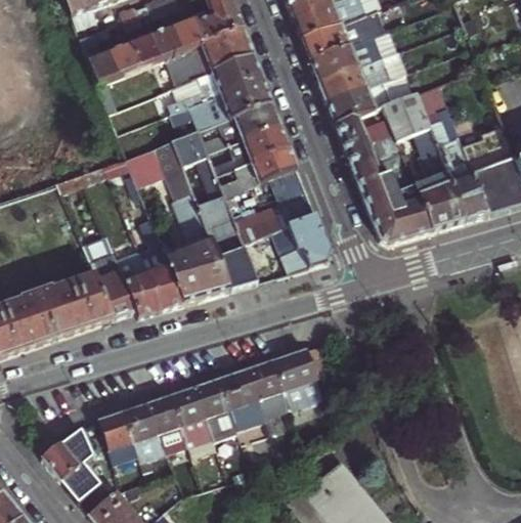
[(86,14),(91,12),(86,0),(61,0),(70,20),(86,14)]
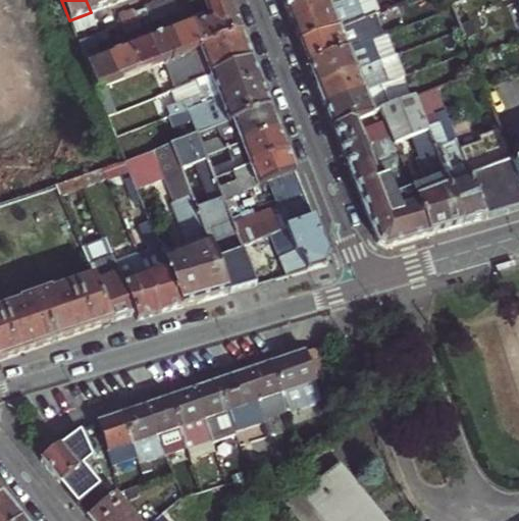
[(111,4),(109,0),(86,0),(91,12),(105,6),(111,4)]
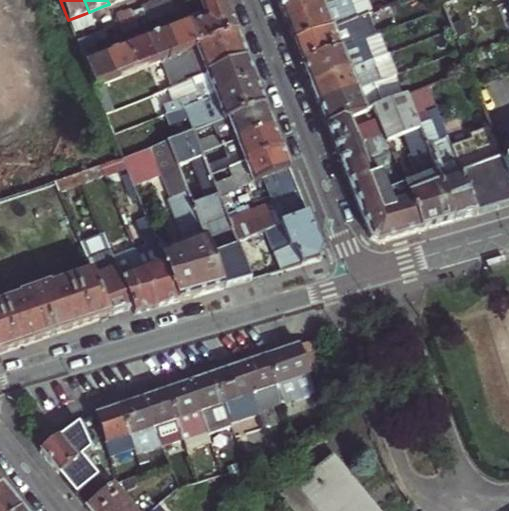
[(230,15),(224,0),(222,0),(204,8),(192,13),(194,18),(189,20),(198,42),(235,27),(230,15)]
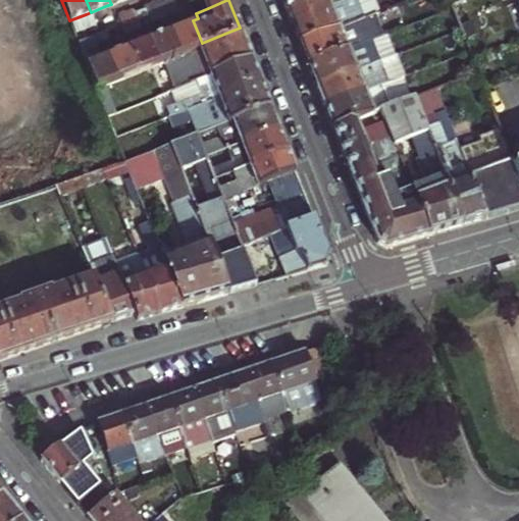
[(205,0),(208,8),(226,0),(205,0)]
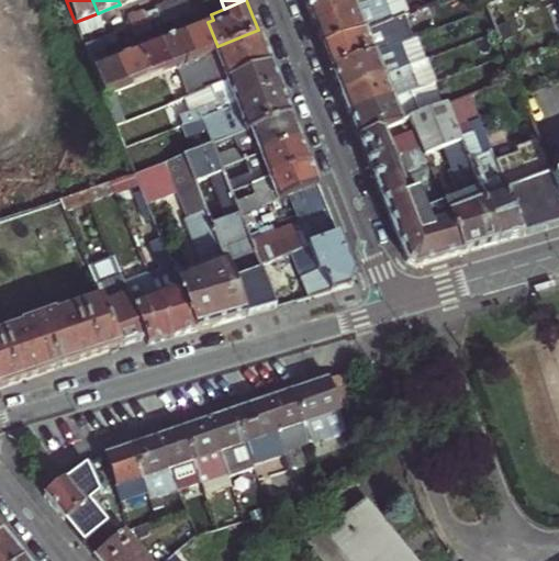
[(306,0),(313,13),(316,21),(337,13),(335,10),(355,2),(355,6),(368,0),(306,0)]
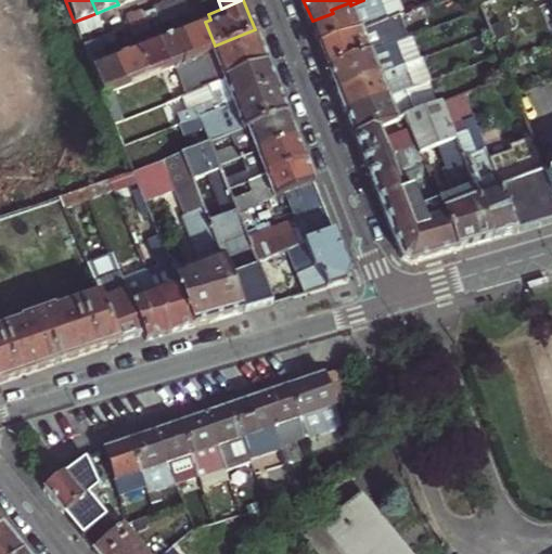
[(402,8),(399,0),(363,0),(350,5),(350,2),(331,10),(333,13),(312,21),(313,25),(318,35),(320,41),(402,8)]
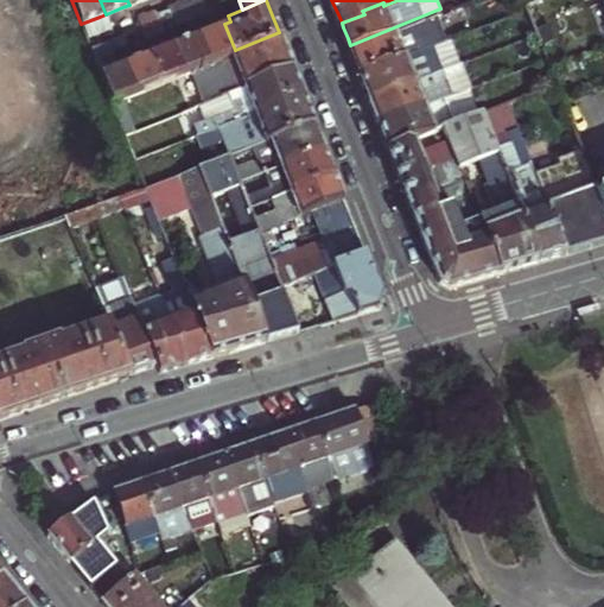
[(151,4),(132,11),(138,27),(163,17),(159,10),(154,12),(151,4)]
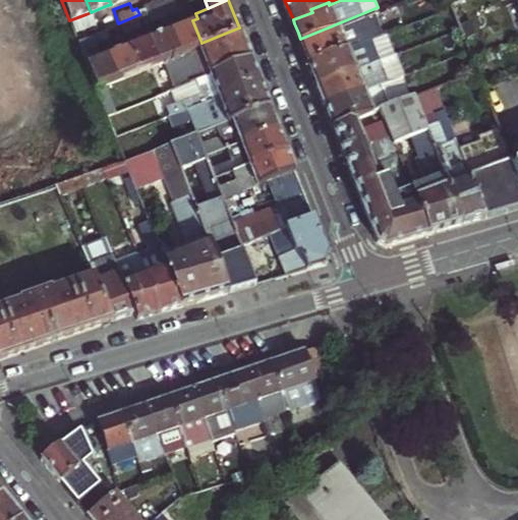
[(306,54),(308,59),(385,30),(378,7),(300,39),(306,54)]
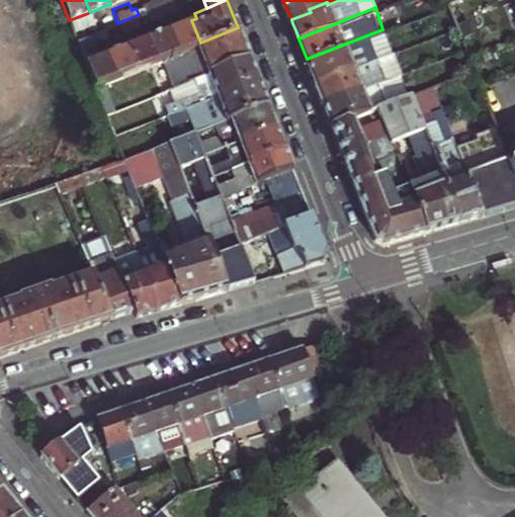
[(141,20),(139,14),(117,23),(122,35),(139,29),(136,22),(141,20)]
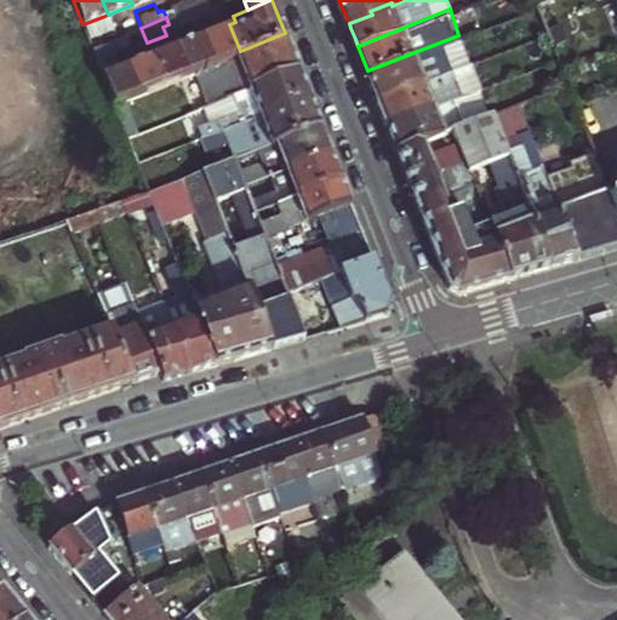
[(229,24),(228,21),(218,24),(201,32),(212,62),(240,51),(229,24)]
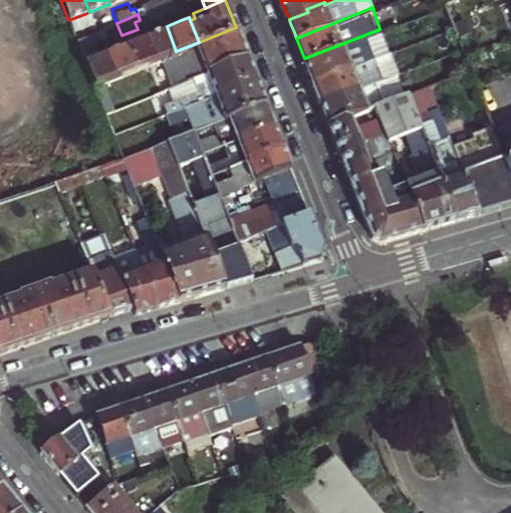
[(103,28),(101,22),(95,24),(97,30),(102,28),(103,28)]
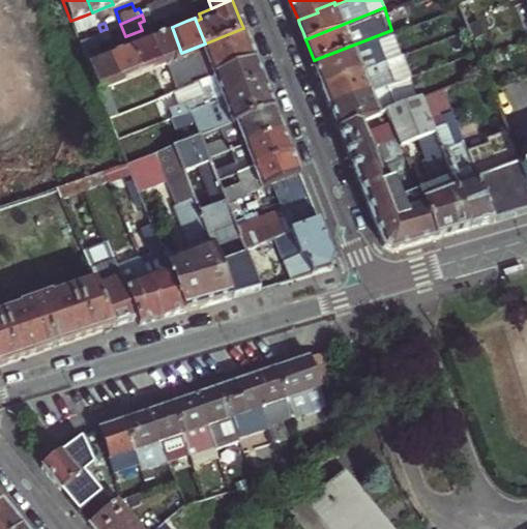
[(181,53),(172,27),(162,31),(150,35),(159,61),(181,53)]
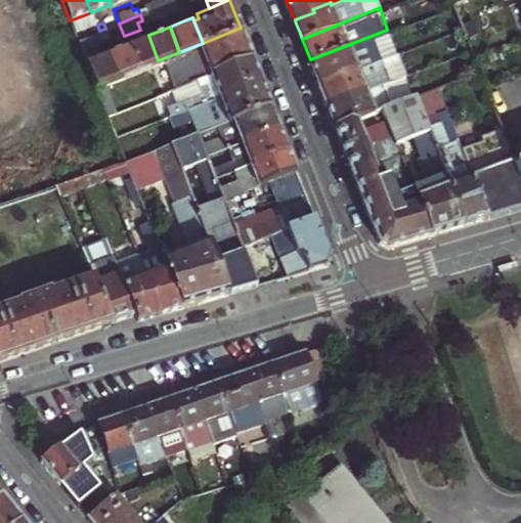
[(173,86),(178,84),(251,55),(248,47),(241,28),(203,43),(179,52),(158,60),(136,69),(117,77),(95,86),(102,102),(170,76),(173,86)]
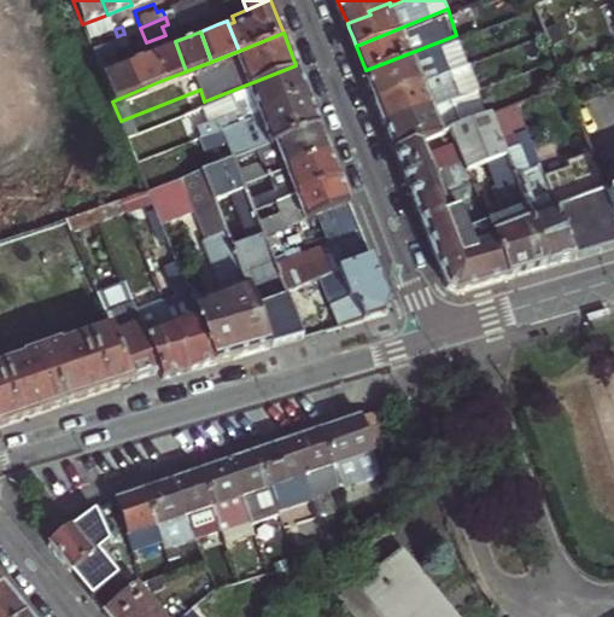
[(467,60),(456,35),(366,70),(373,87),(376,95),(467,60)]
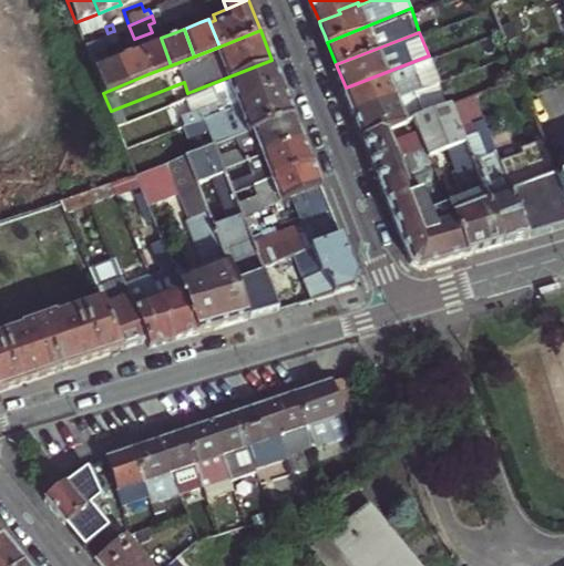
[(102,35),(84,43),(88,52),(111,42),(110,40),(108,33),(102,35)]
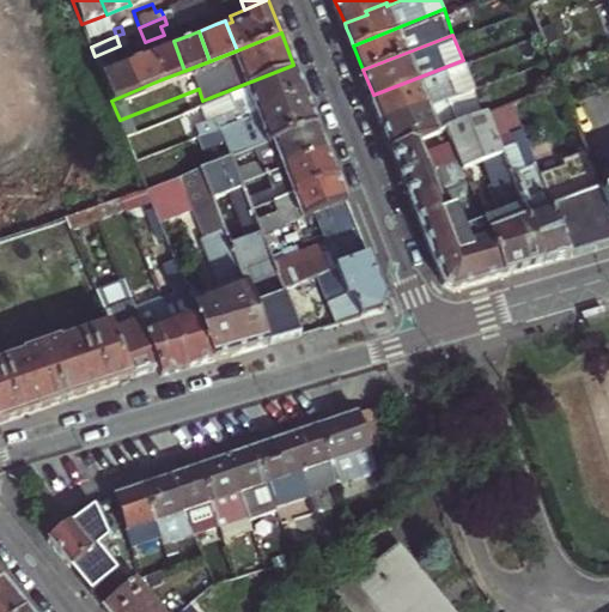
[(184,71),(174,41),(163,46),(148,50),(159,80),(184,71)]
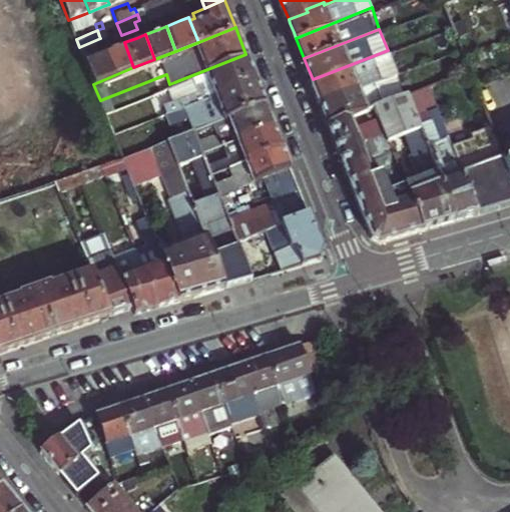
[(118,45),(105,50),(114,75),(133,67),(124,42),(118,45)]
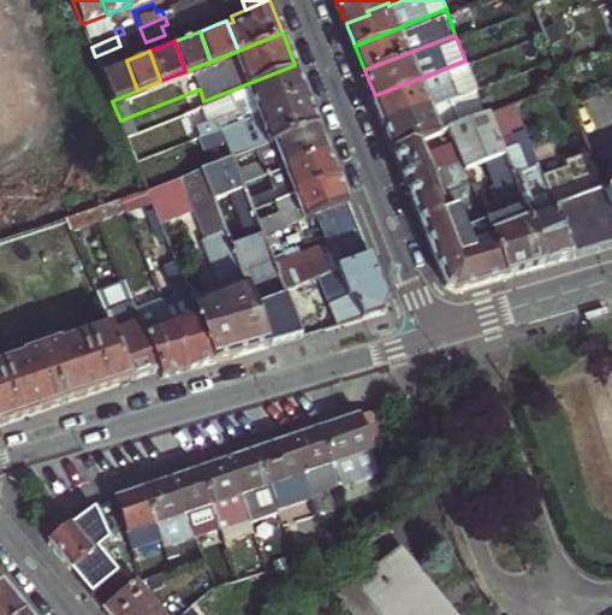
[(117,64),(100,70),(112,101),(137,90),(126,60),(117,64)]
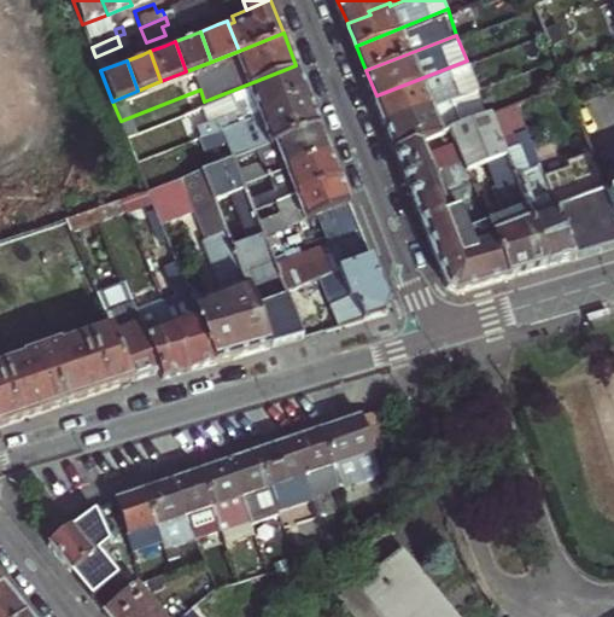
[(477,86),(467,60),(376,95),(382,112),(386,121),(475,86),(477,86)]
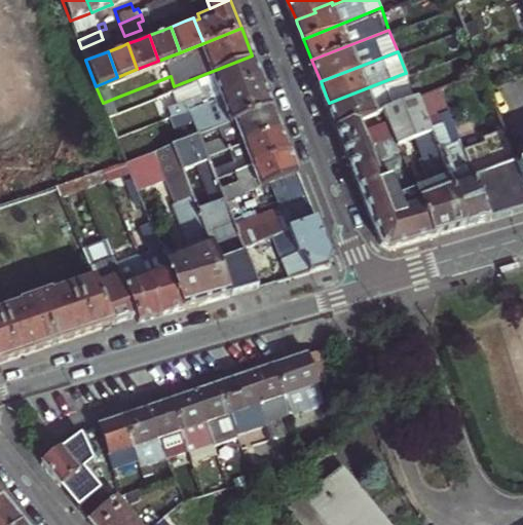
[(252,55),(179,84),(188,105),(261,77),(257,68),(252,55)]
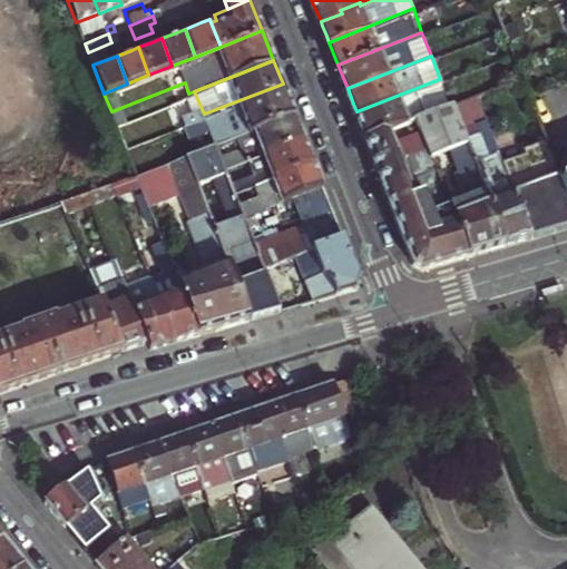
[(448,101),(439,79),(357,111),(362,125),(365,134),(417,114),(448,101)]
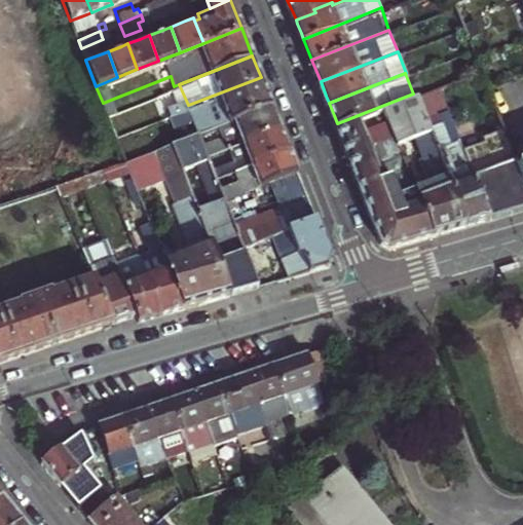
[(269,100),(261,77),(188,105),(171,112),(175,123),(193,116),(199,134),(235,120),(272,106),(269,100)]
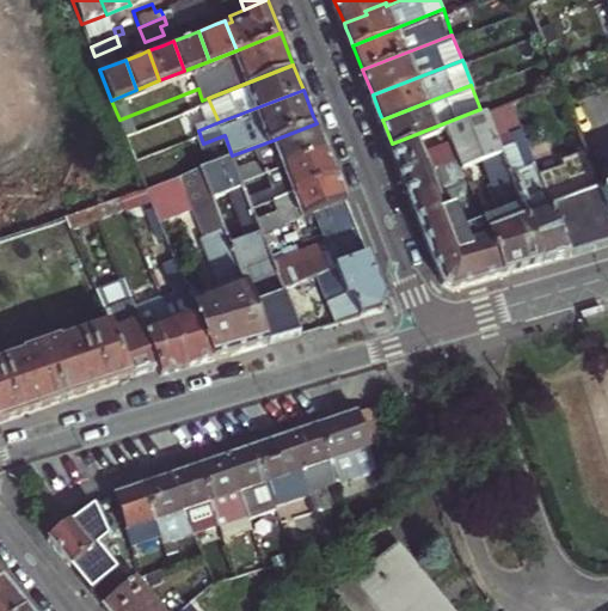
[(570,250),(538,166),(511,97),(484,108),(542,257),(558,252),(570,250)]
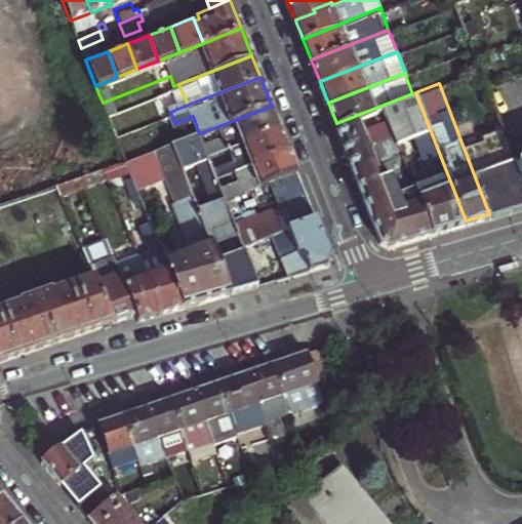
[(412,93),(384,105),(400,148),(405,160),(417,190),(434,231),(454,225),(466,220),(415,92),(412,93)]
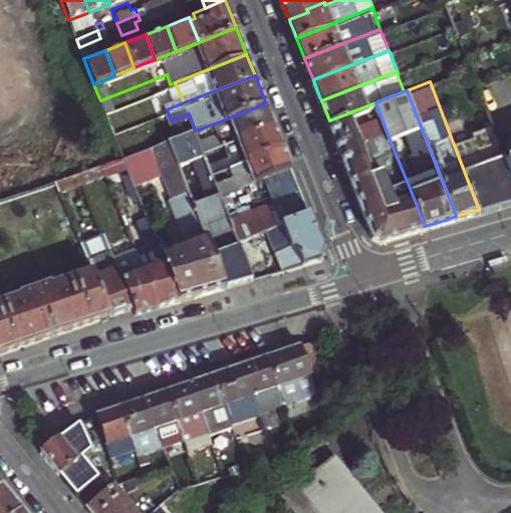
[(366,155),(372,153),(392,145),(375,102),(329,120),(335,136),(338,144),(346,163),(366,155)]
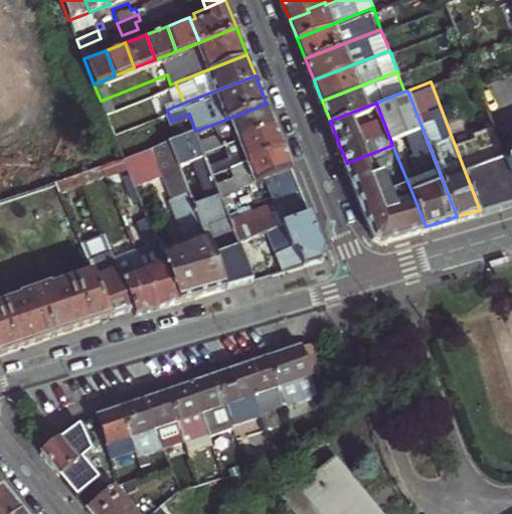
[(203,153),(222,145),(275,125),(272,119),(267,104),(230,118),(234,129),(220,135),(221,138),(216,139),(215,135),(199,141),(203,153)]
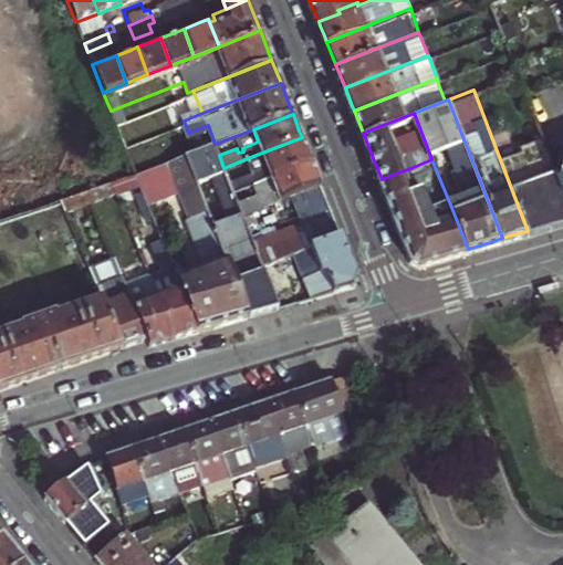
[(546,150),(539,129),(517,137),(519,146),(549,225),(559,221),(562,220),(562,191),(555,174),(546,150)]
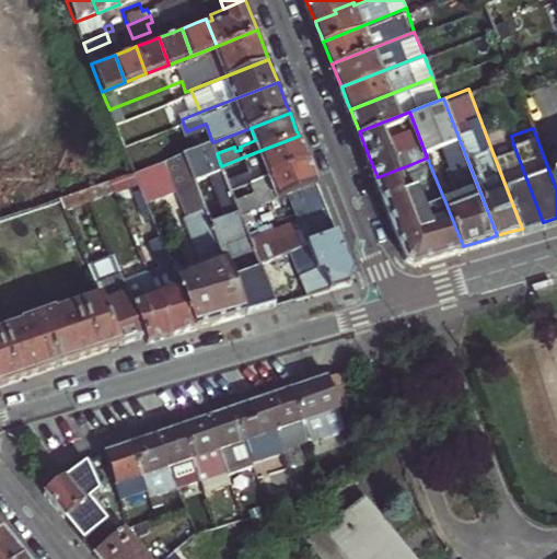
[(225,177),(230,188),(251,179),(308,158),(305,151),(299,136),(242,158),(247,169),(225,177)]
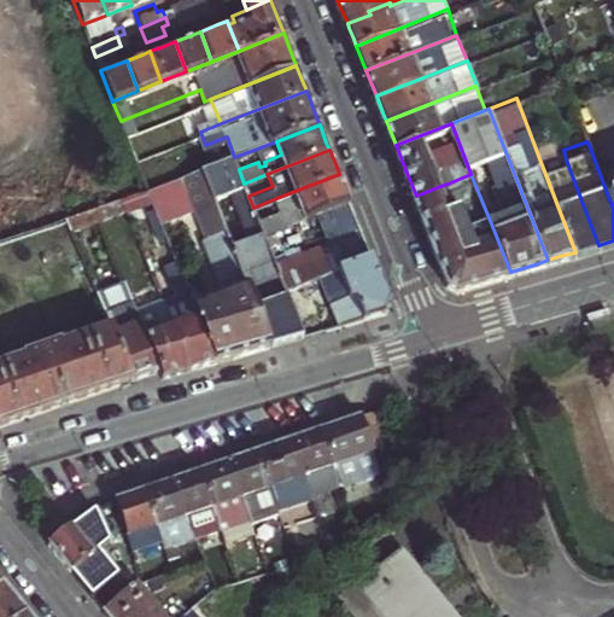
[(234,157),(209,167),(204,168),(228,227),(257,216),(253,208),(249,196),(244,184),(239,169),(234,157)]
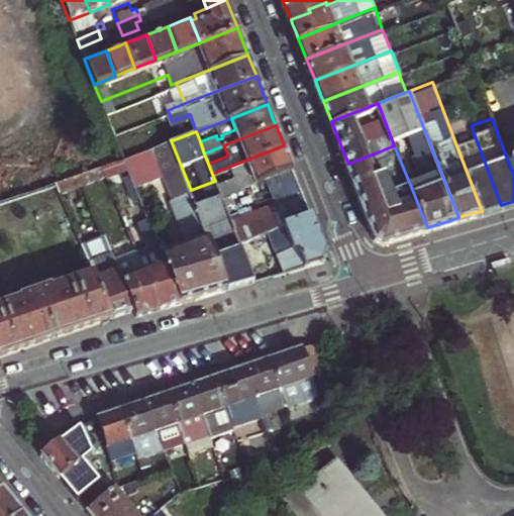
[(491,208),(501,205),(474,133),(454,140),(482,211),(491,208)]
